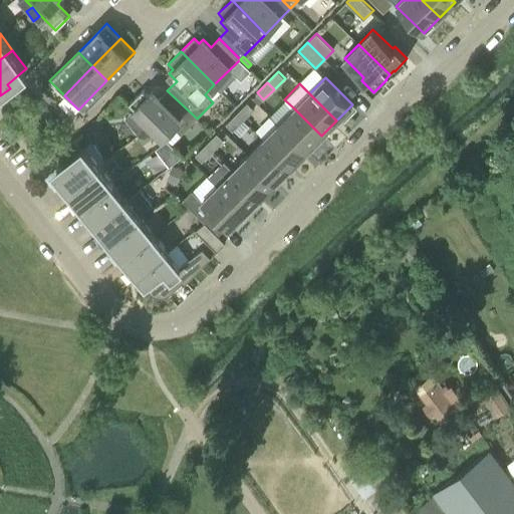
[(197,118),(167,90),(160,98),(152,90),(148,94),(143,89),(130,103),(163,137),(173,126),(181,135),(197,118)]
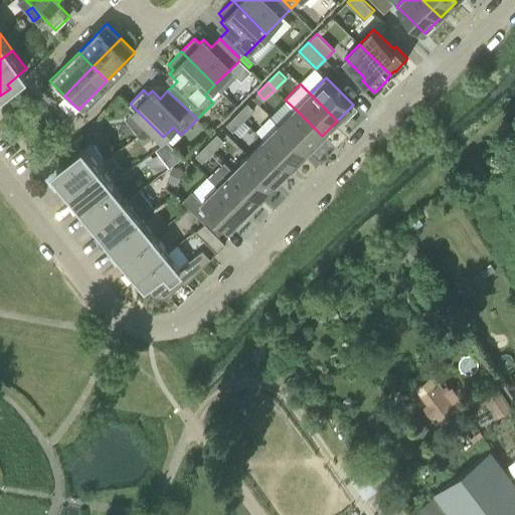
[(247,103),(237,113),(244,120),(254,110),(247,103)]
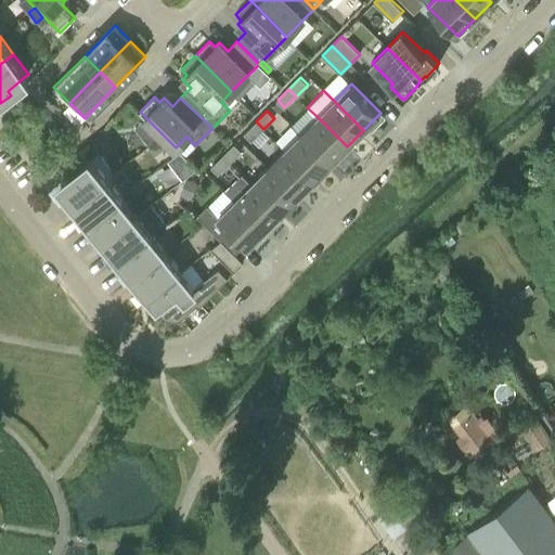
[(300,133),(331,164),(347,146),(318,117),(300,133)]
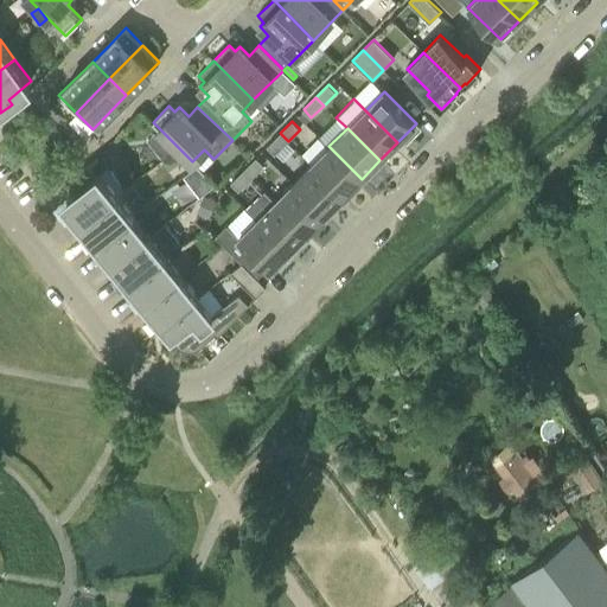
[(275,154),(288,141),(280,133),(267,146),(275,154)]
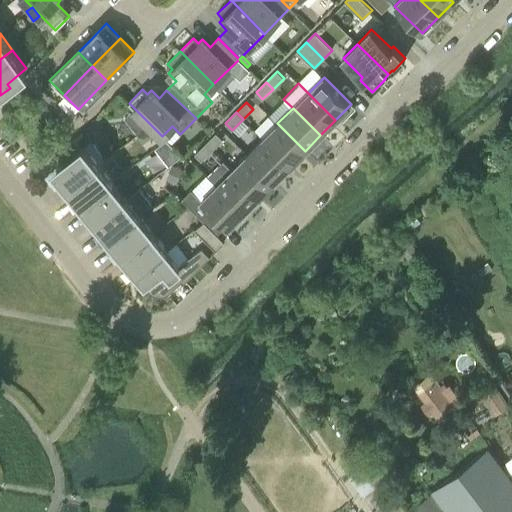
[(290,166),(305,151),(277,123),(262,139),(290,166)]
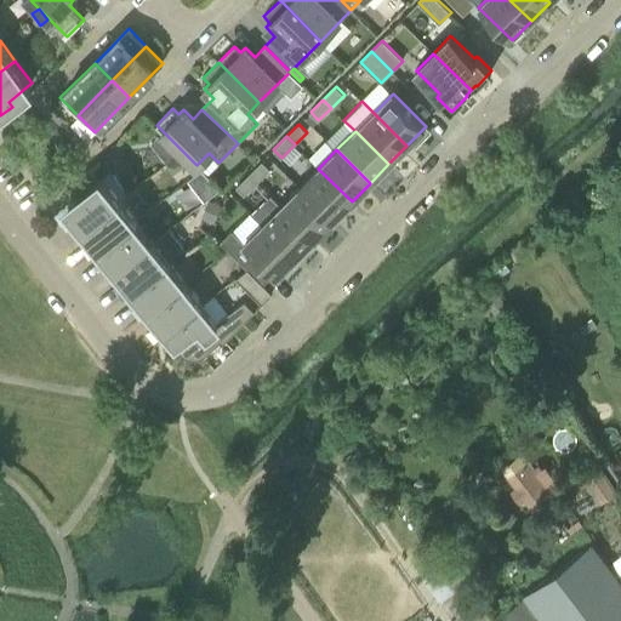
[(174,175),(186,165),(180,155),(166,165),(174,175)]
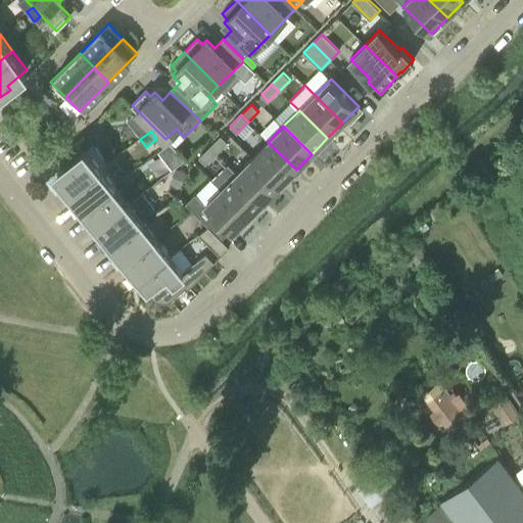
[(221,135),(209,146),(217,153),(228,142),(221,135)]
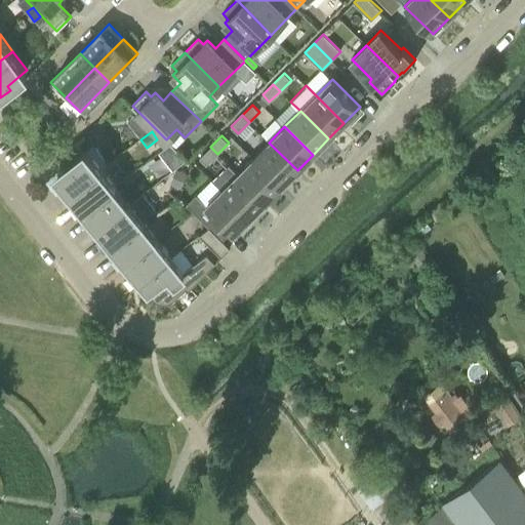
[(240,171),(249,156),(230,143),(216,163),(225,168),(228,163),(240,171)]
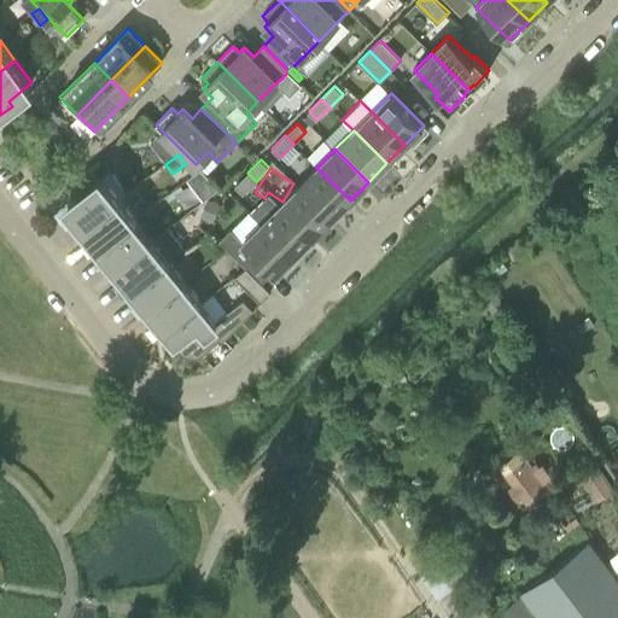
[(298,186),(331,219),(350,200),(316,168),(298,186)]
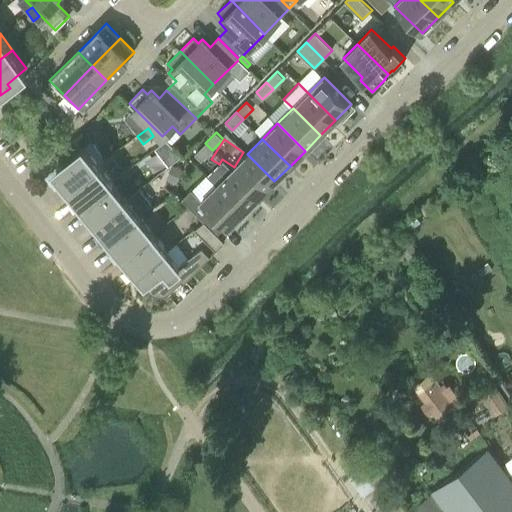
[(81,149),(75,140),(60,155),(62,157),(47,168),(56,181),(61,177),(68,187),(100,163),(105,159),(91,141),(81,149)]
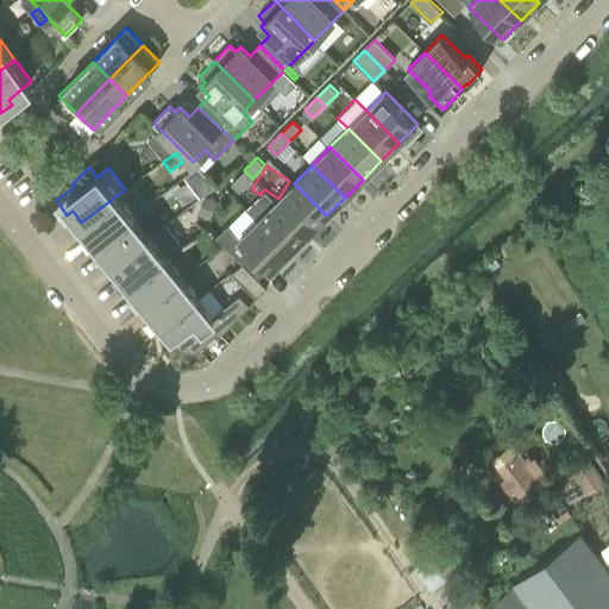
[(184,176),(189,183),(203,173),(198,167),(184,176)]
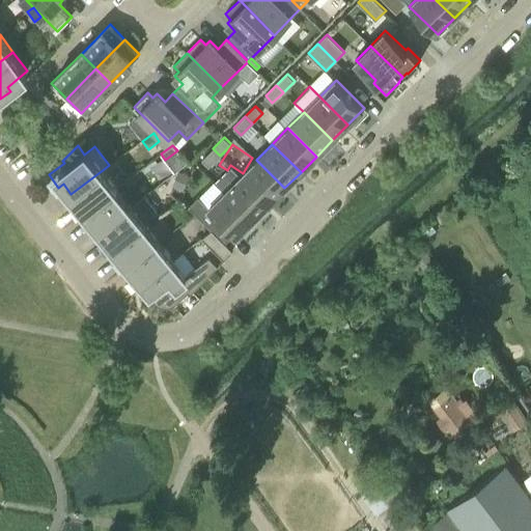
[(210,167),(220,156),(213,148),(202,160),(210,167)]
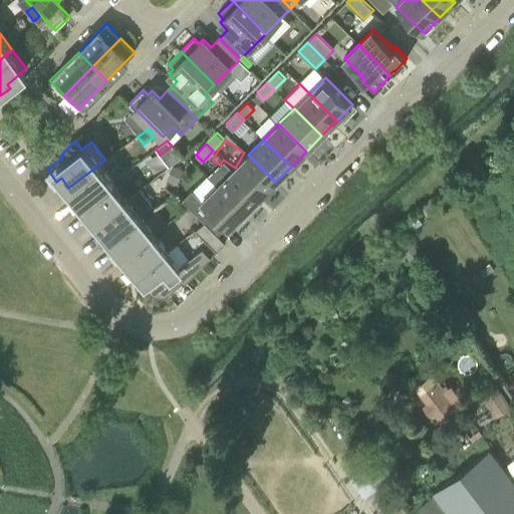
[(260,198),(275,182),(248,155),(233,170),(260,198)]
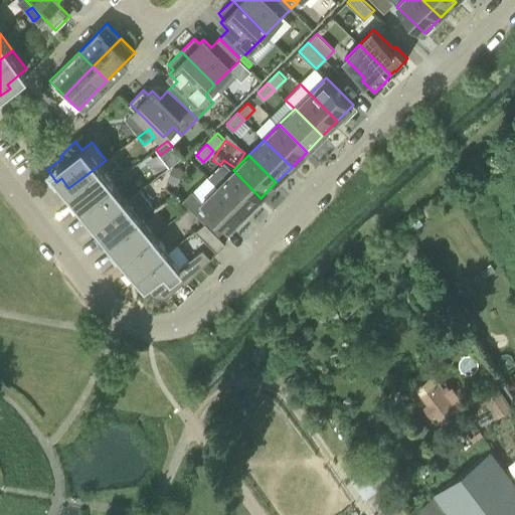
[(245,213),(261,198),(233,170),(224,162),(208,177),(217,186),(218,186),(245,213)]
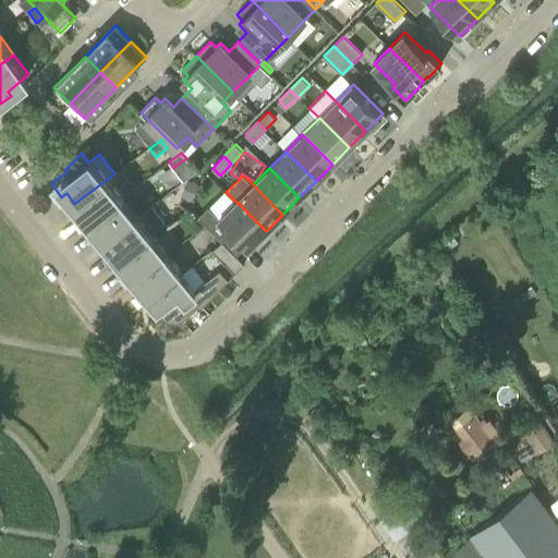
[(123,196),(109,178),(74,204),(71,206),(77,215),(81,213),(88,222),(89,223),(123,196)]
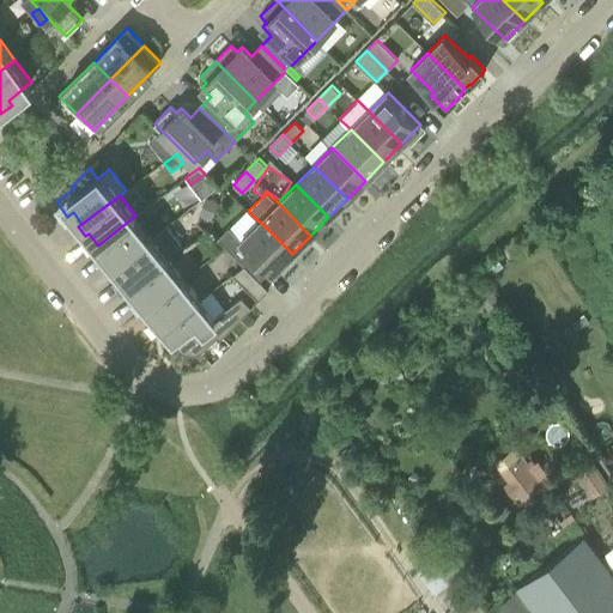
[(211,222),(219,202),(206,198),(199,216),(211,222)]
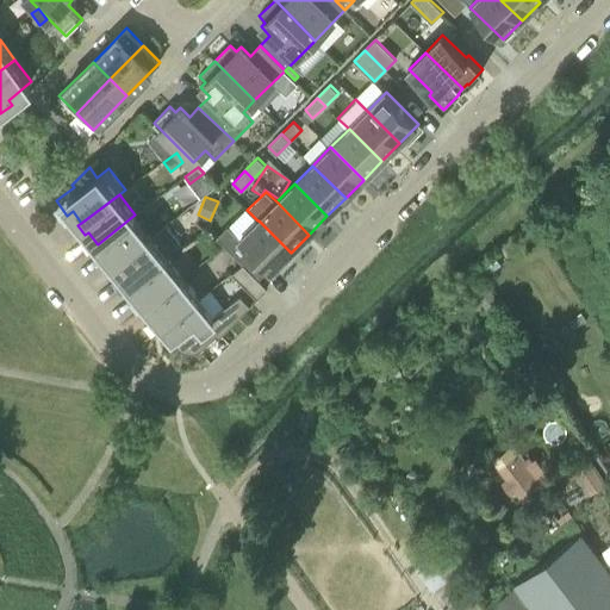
[(113,265),(151,236),(135,215),(98,244),(97,243),(94,246),(101,256),(105,253),(113,265)]
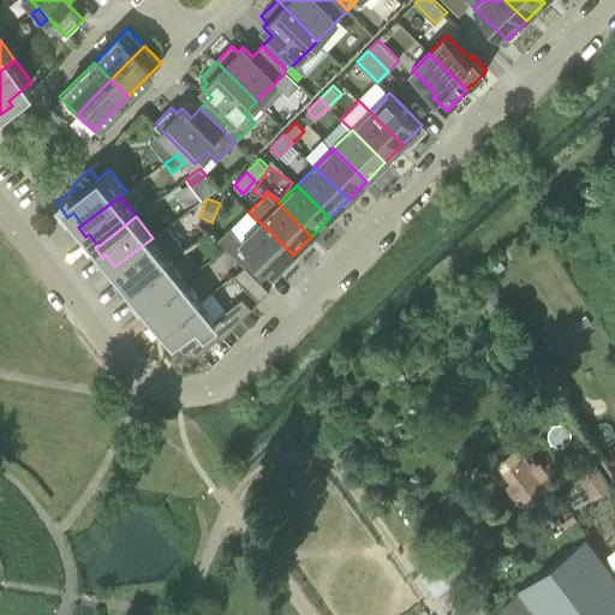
[(219,240),(227,248),(245,267),(261,281),(272,270),(274,274),(293,255),(261,222),(260,222),(242,240),(230,230),(219,240)]
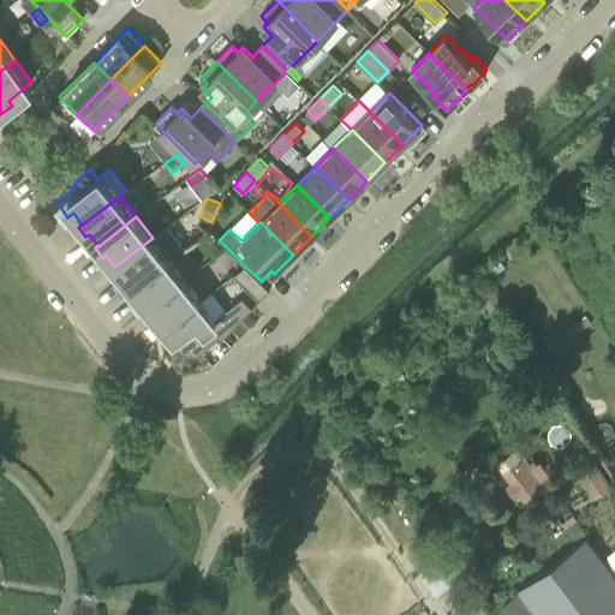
[(168,258),(153,238),(114,267),(111,269),(118,279),(121,276),(130,287),(131,288),(168,258)]
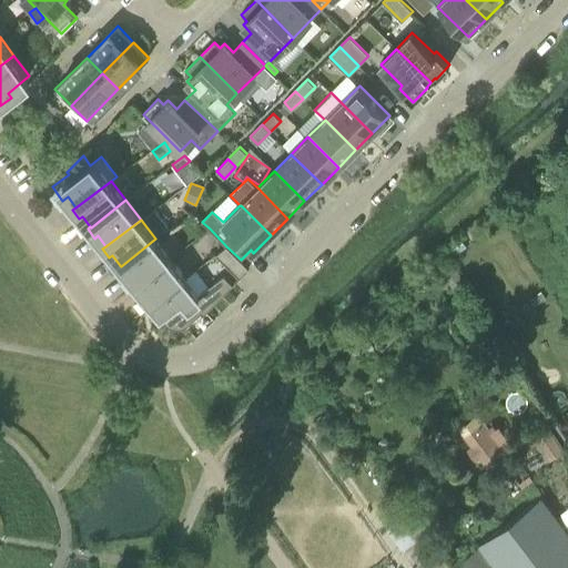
[(467,247),(460,237),(456,240),(447,245),(448,246),(454,256),(467,247)]
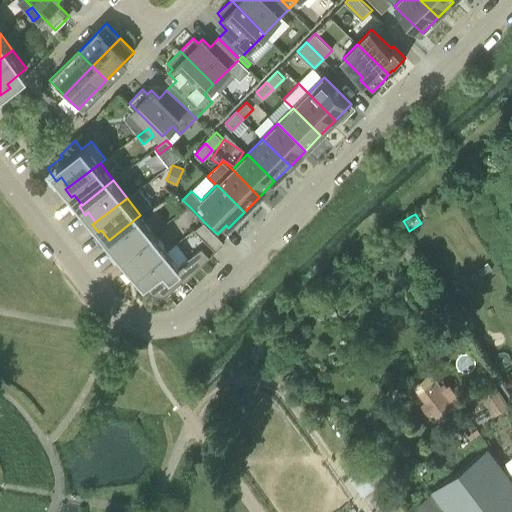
[(154,233),(140,215),(109,240),(108,239),(105,241),(112,249),(115,247),(122,256),(122,257),(154,233)]
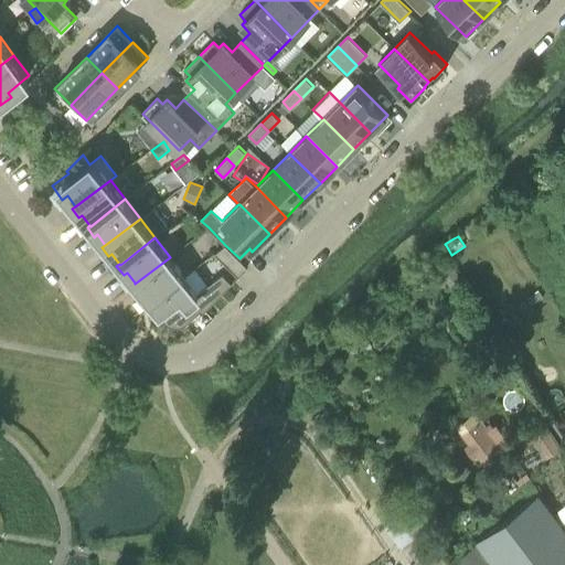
[(215,253),(238,276),(247,267),(240,258),(225,245),(215,253)]
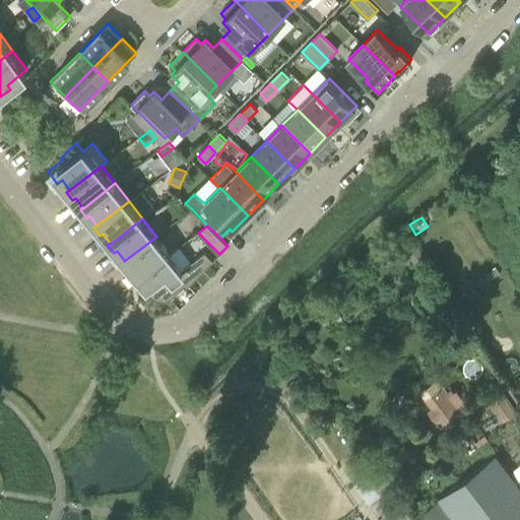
[(170,254),(156,237),(124,261),(124,260),(121,263),(127,271),(130,268),(137,278),(138,278),(170,254)]
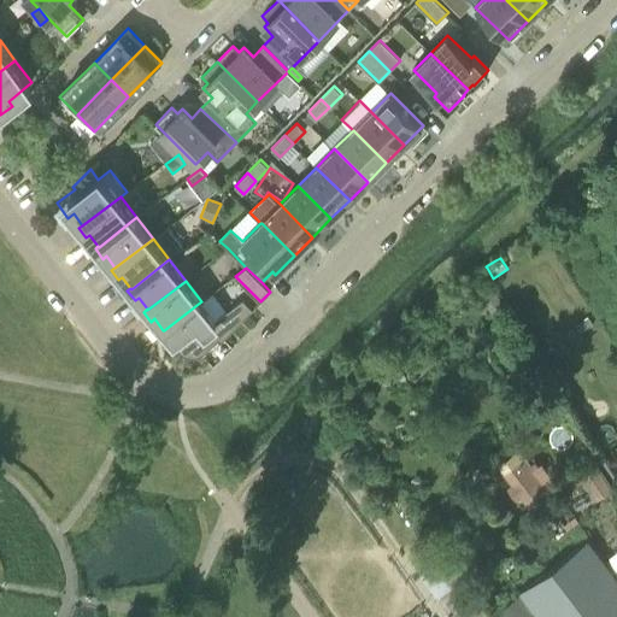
[(216,319),(201,301),(164,330),(163,330),(159,333),(168,342),(170,340),(178,350),(181,353),(186,354),(189,357),(194,357),(199,356),(203,353),(206,352),(218,339),(221,341),(253,309),(242,299),(216,319)]
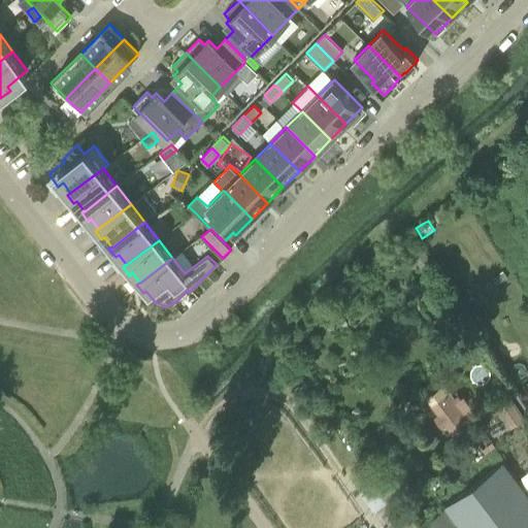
[(450,391),(431,404),(438,414),(434,417),(442,428),(447,424),(453,433),(471,420),(450,391)]
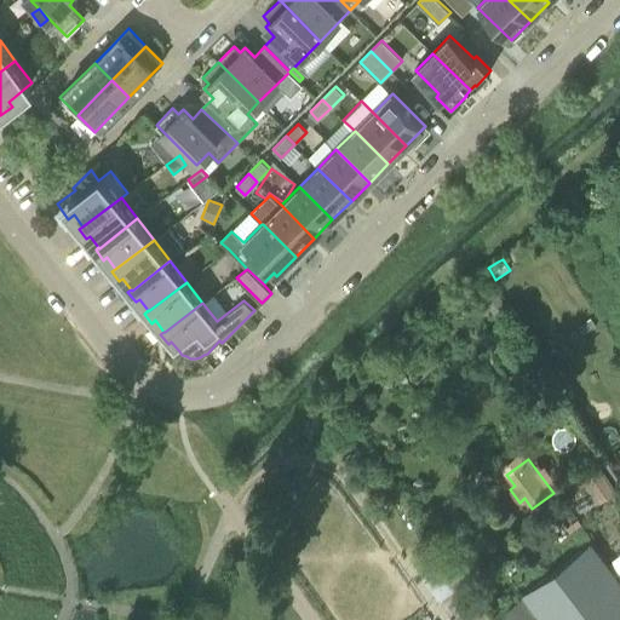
[(602,466),(583,478),(600,504),(618,492),(602,466)]
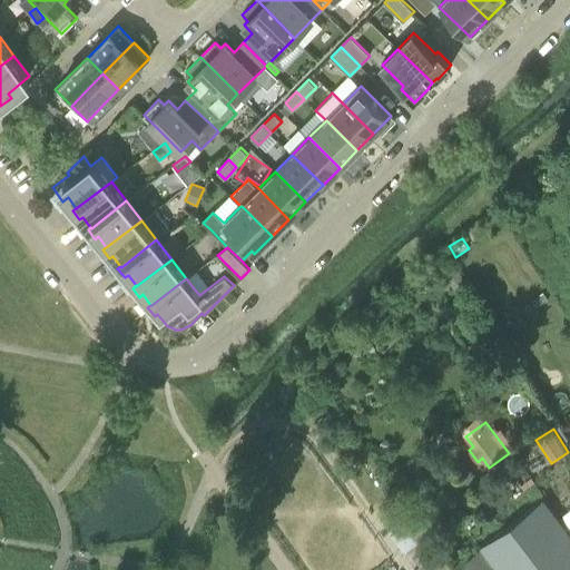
[(537,448),(529,436),(514,445),(522,457),(536,449),(537,448)]
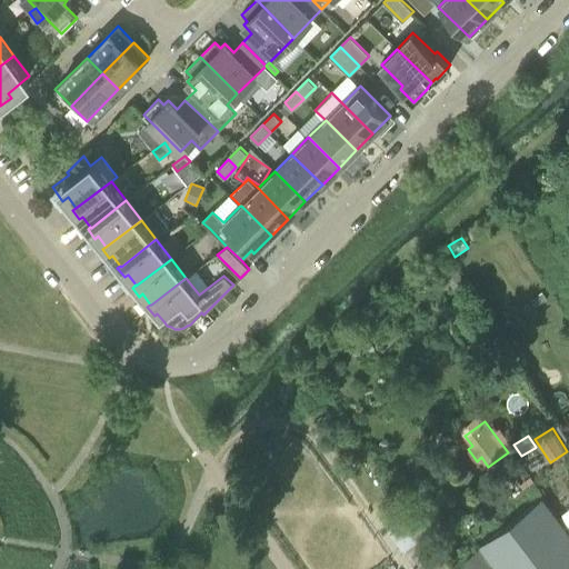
[(519,491),(510,479),(489,495),(498,507),(519,491)]
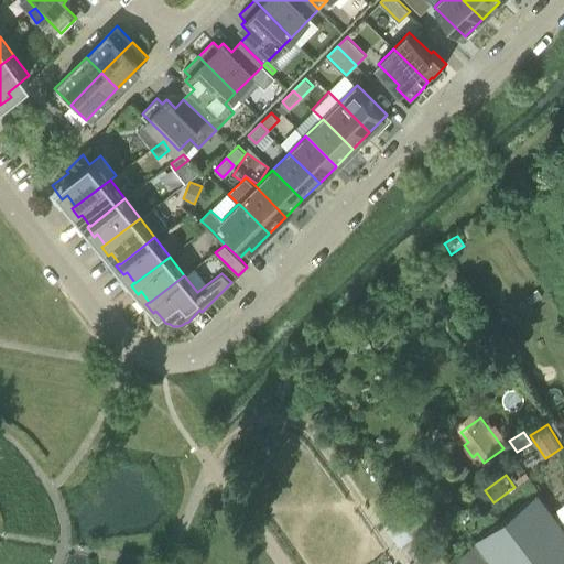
[(563,563),(563,528),(538,494),(475,540),(492,563),(563,563)]
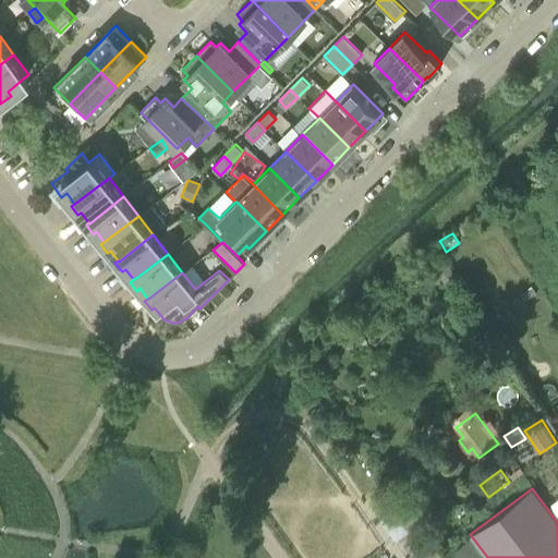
[(401,499),(378,516),(396,540),(398,537),(411,554),(404,557),(441,557),(428,538),(431,537),(419,520),(417,522),(401,499)]
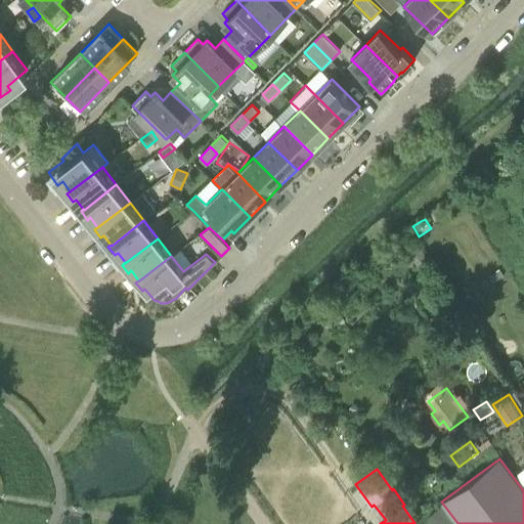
[(441,507),(425,520),(427,523),(449,523),(453,522),(441,507)]
